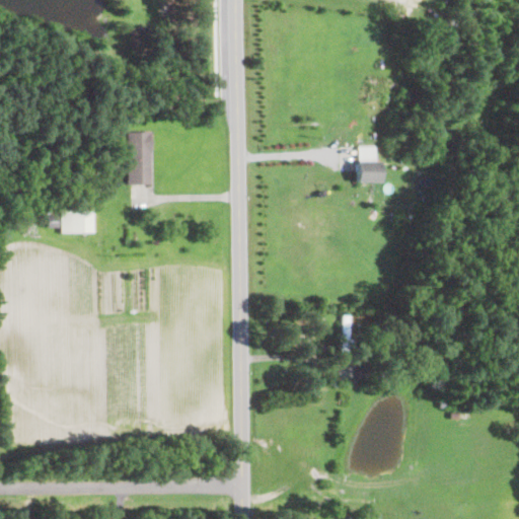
[(132,186),(127,186),(126,133),(150,133),(151,186),(132,186)]
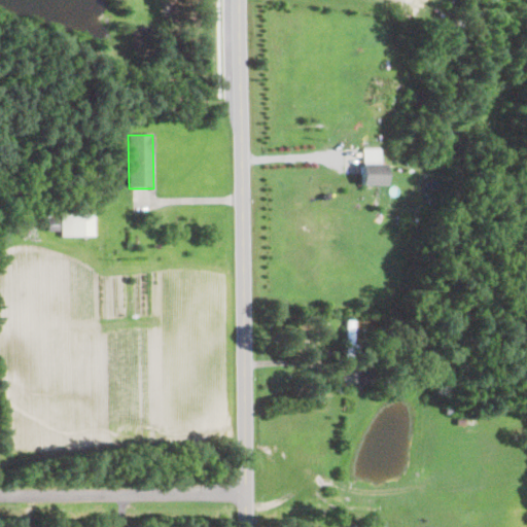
[(457,145),(453,154),(446,150),(449,142),(457,145)]
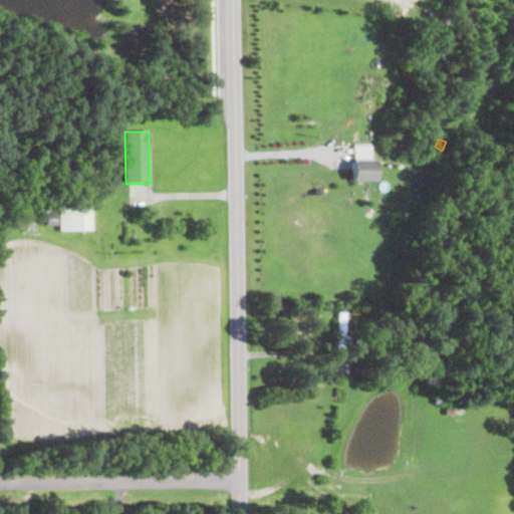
[(98,163),(88,162),(88,154),(98,154),(98,163)]
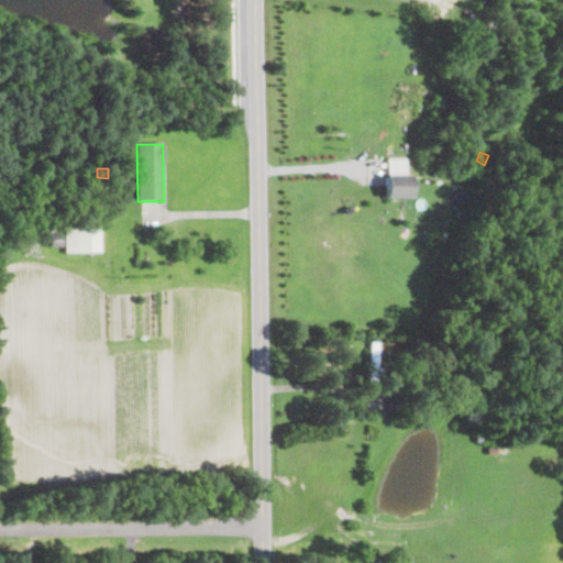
[(412,175),(412,197),(387,197),(387,175),(412,175)]
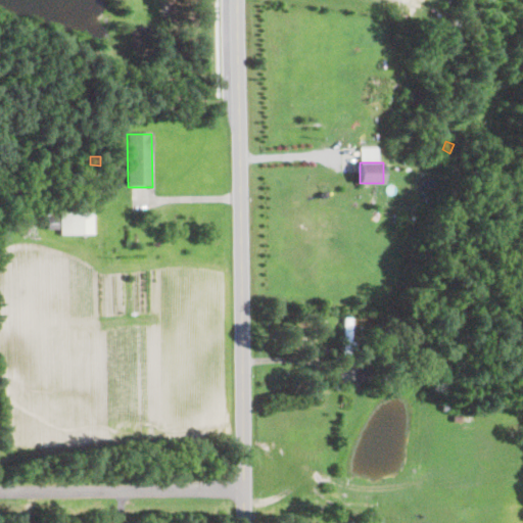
[(64,235),(60,235),(60,212),(93,211),(94,235),(64,235)]
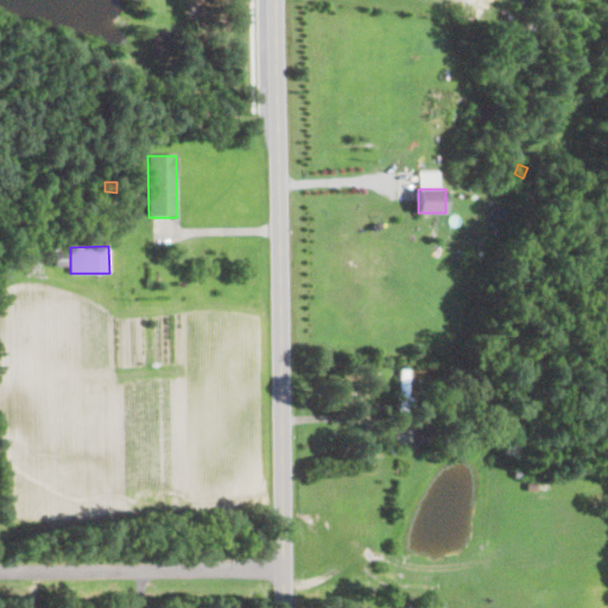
[(68,265),(55,265),(55,251),(68,251),(68,265)]
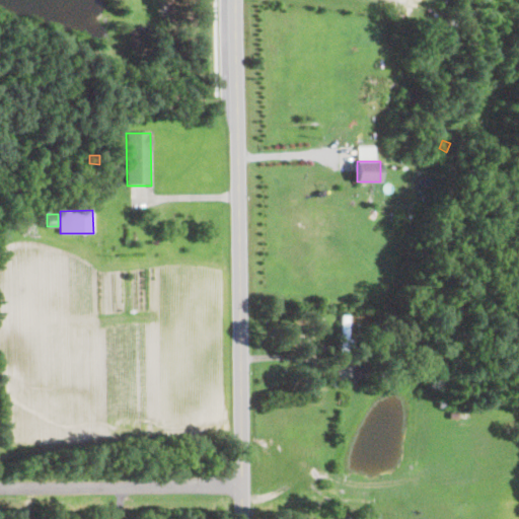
[(349,316),(346,360),(339,360),(343,316),(349,316)]
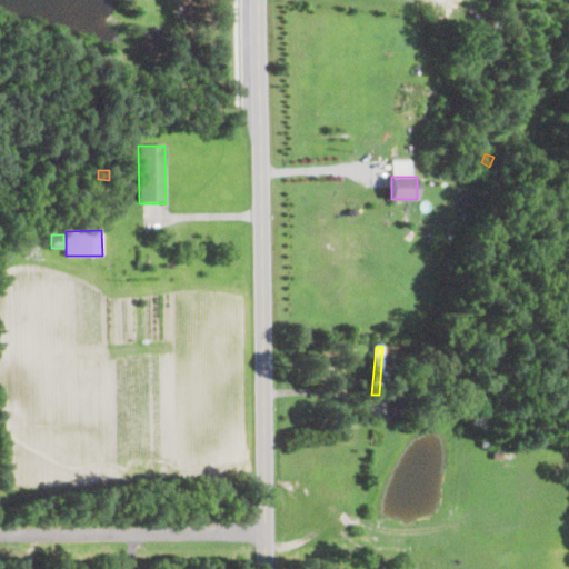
[(431,359),(430,369),(418,367),(420,357),(431,359)]
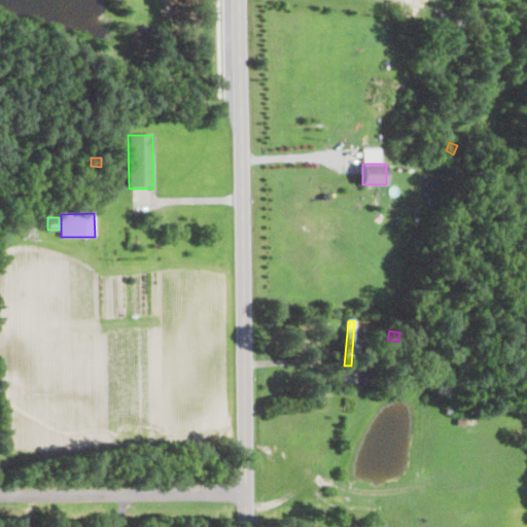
[(396,378),(396,386),(381,386),(381,378),(396,378)]
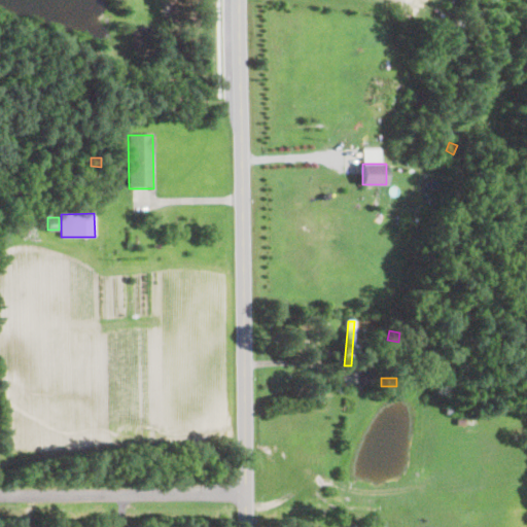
[(455,414),(446,415),(446,407),(454,407),(455,414)]
